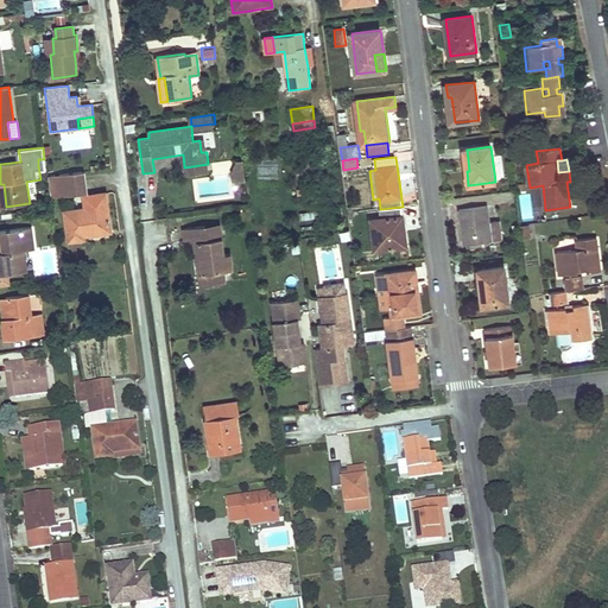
[(185,177),(209,173),(208,164),(184,168),(185,177)]
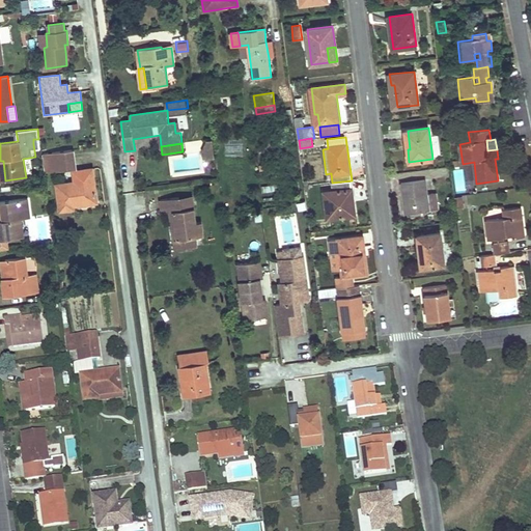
[(208,169),(207,161),(216,160),(214,149),(206,150),(204,161),(205,169),(208,169)]
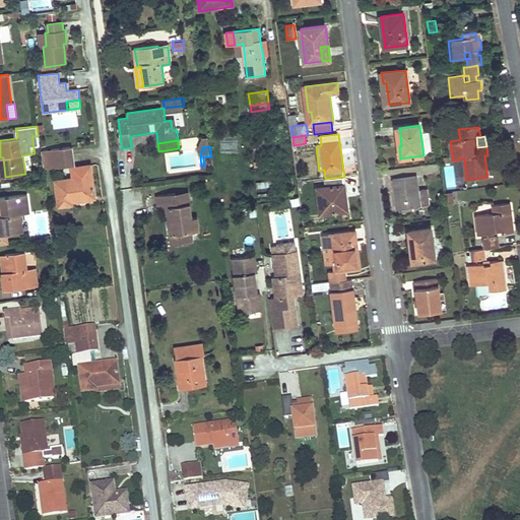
[(71,147),(43,151),(45,168),(74,164),(71,147)]
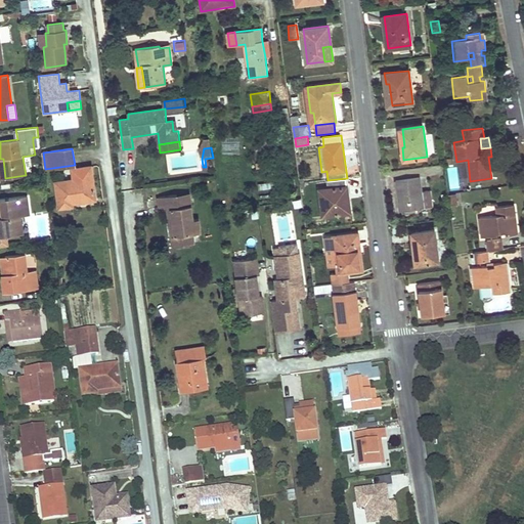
[(213,158),(205,159),(206,167),(214,166),(213,158)]
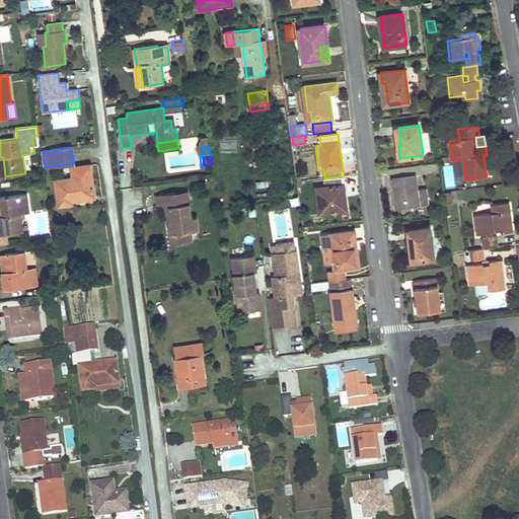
[(90,164),(72,166),(73,176),(55,179),(59,205),(67,203),(67,200),(71,200),(95,197),(90,164)]
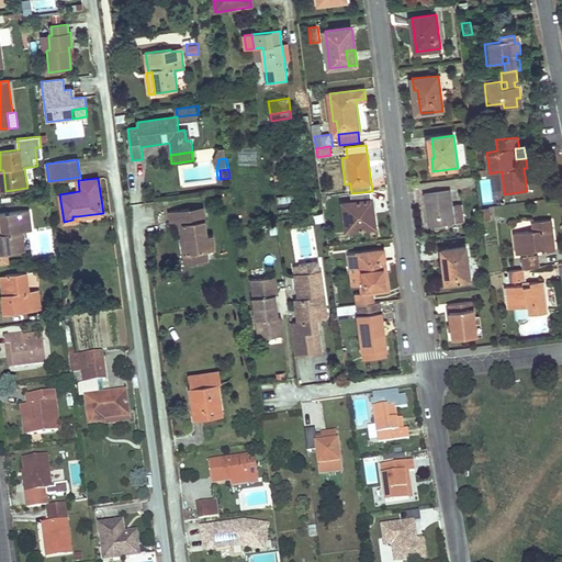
[(372,191),(351,193),(352,202),(344,203),(347,232),(372,228),(370,210),(374,210),(372,191)]
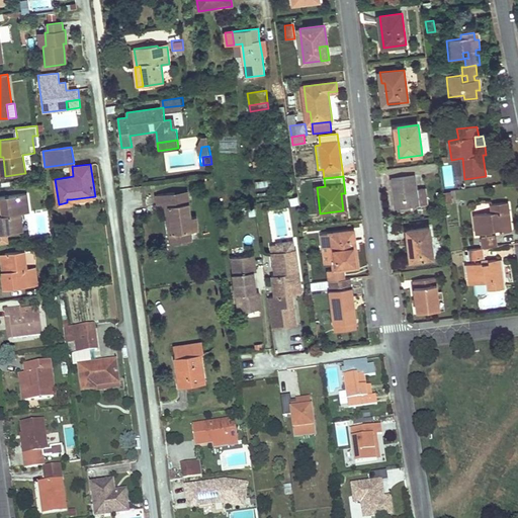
[(416,176),(391,179),(395,208),(398,207),(399,211),(411,210),(411,206),(428,204),(426,188),(417,189),(416,176)]
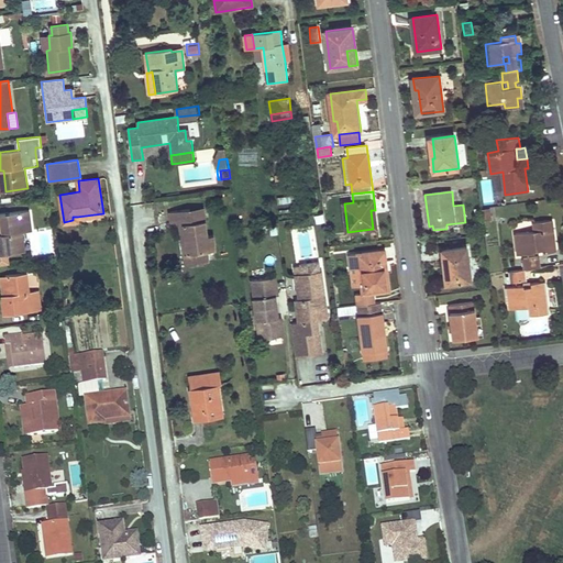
[(190,209),(170,212),(172,225),(180,224),(184,224),(186,242),(183,242),(184,253),(191,253),(192,262),(210,261),(208,251),(216,250),(214,234),(208,235),(205,211),(190,213),(190,209)]
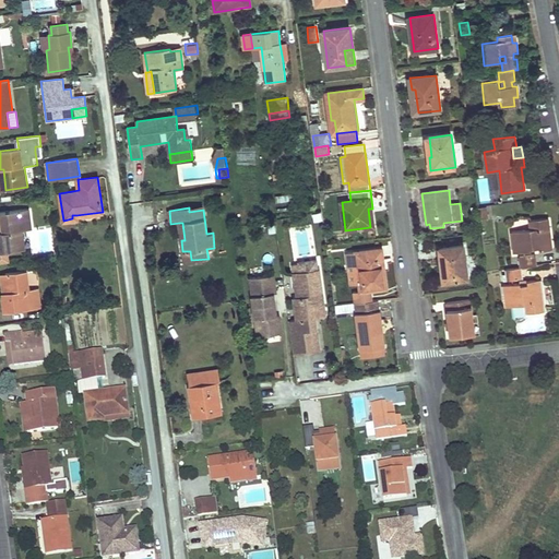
[(24,210),(0,212),(0,251),(8,251),(24,249),(22,230),(26,230),(24,210)]
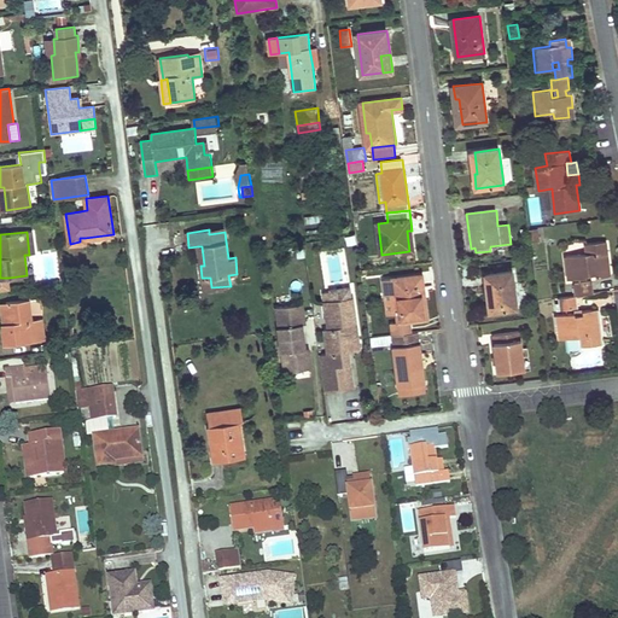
[(588,254),(566,256),(569,279),(588,277),(587,274),(596,273),(596,278),(610,275),(608,264),(605,266),(604,252),(607,252),(606,242),(587,244),(588,254)]
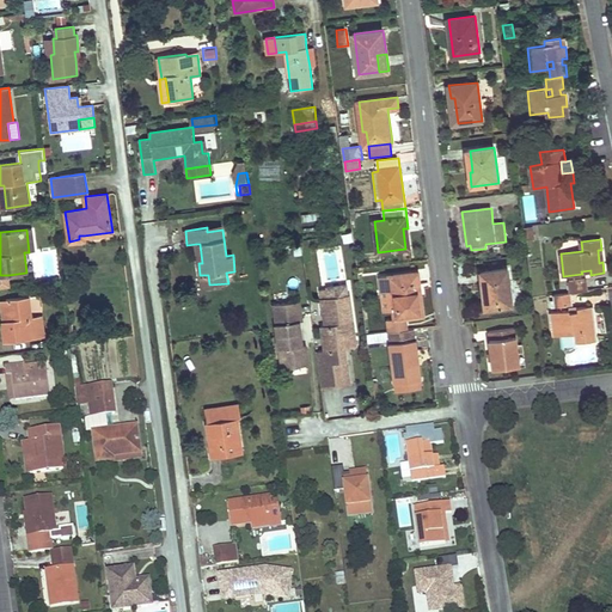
[(508,269),(485,271),(488,293),(484,293),(487,307),(513,304),(508,269)]
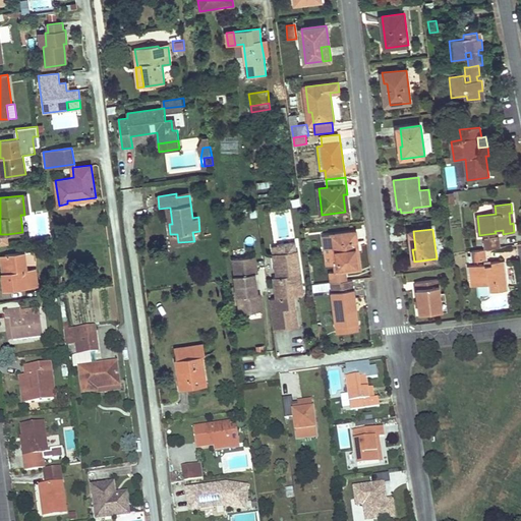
[(331,282),(347,280),(346,270),(361,268),(356,231),(324,235),(325,244),(332,243),(335,263),(336,272),(330,273),(331,282)]
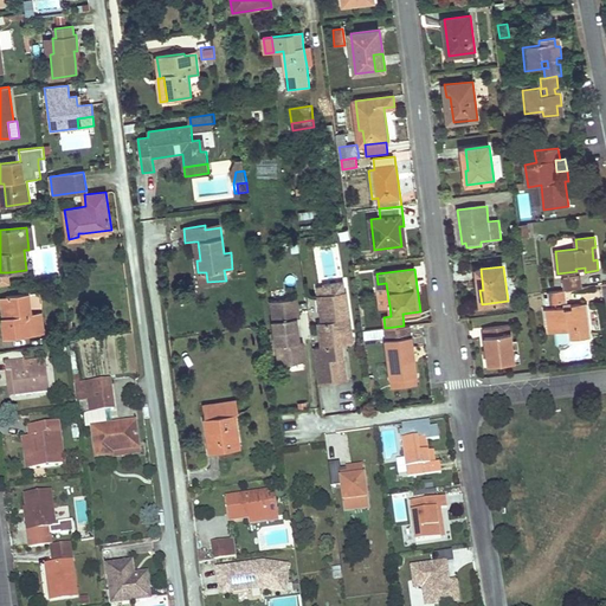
[(0,272),(0,285),(10,284),(8,272),(0,272)]
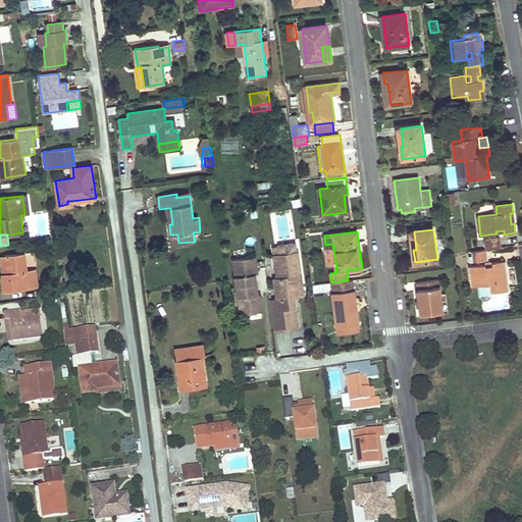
[(177,235),(170,235),(171,244),(178,243),(177,235)]
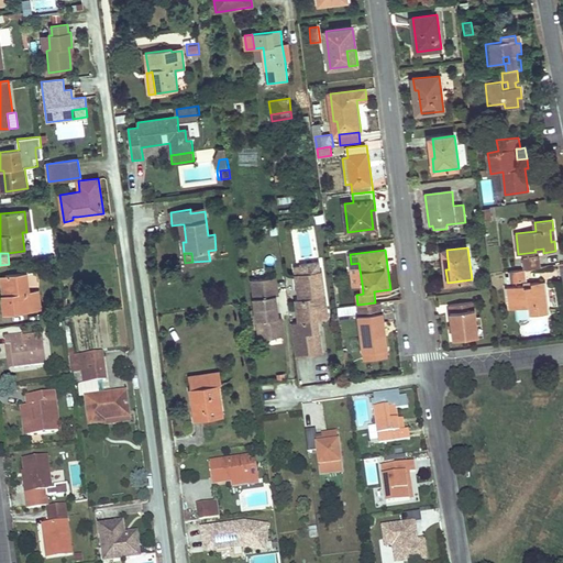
[(539,256),(523,258),(525,268),(540,267),(539,256)]
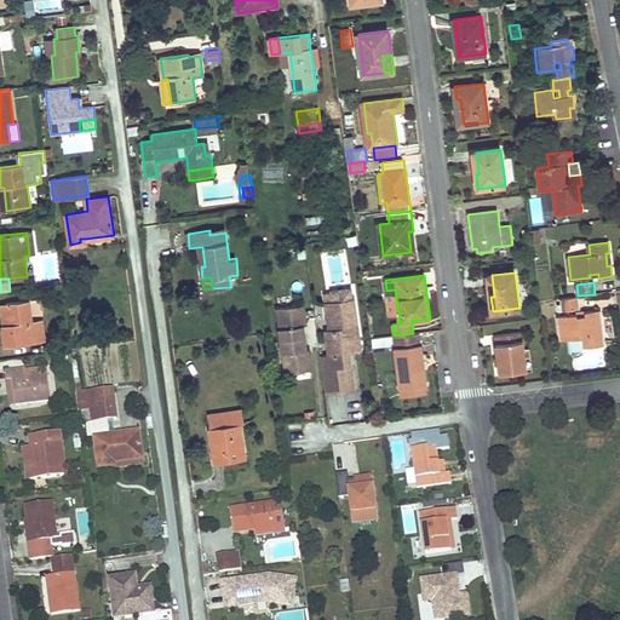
[(395,290),(386,291),(390,314),(399,313),(395,290)]
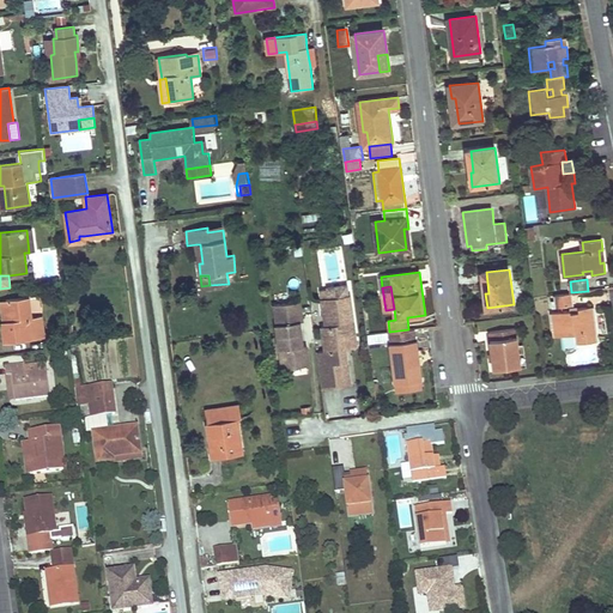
[(571,292),(556,295),(558,308),(574,305),(571,292)]
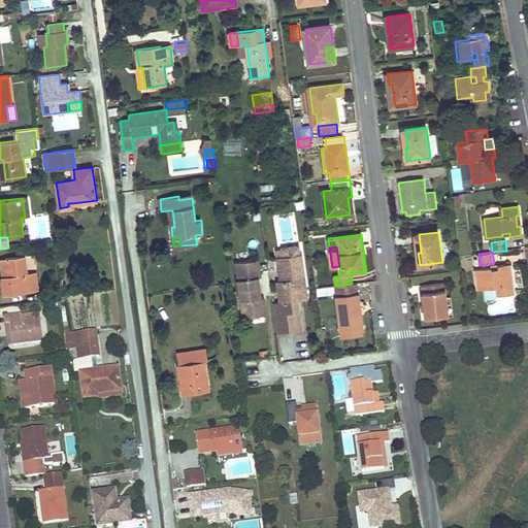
[(502,261),(523,257),(522,253),(501,256),(502,261)]
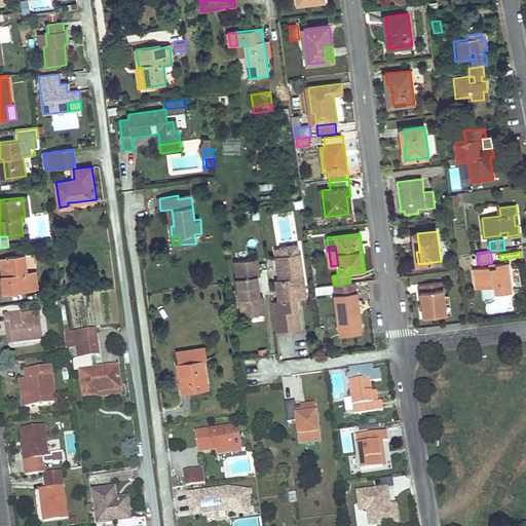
[(26,255),(6,258),(7,271),(10,271),(11,275),(4,276),(2,276),(4,293),(39,289),(37,271),(28,272),(26,255)]
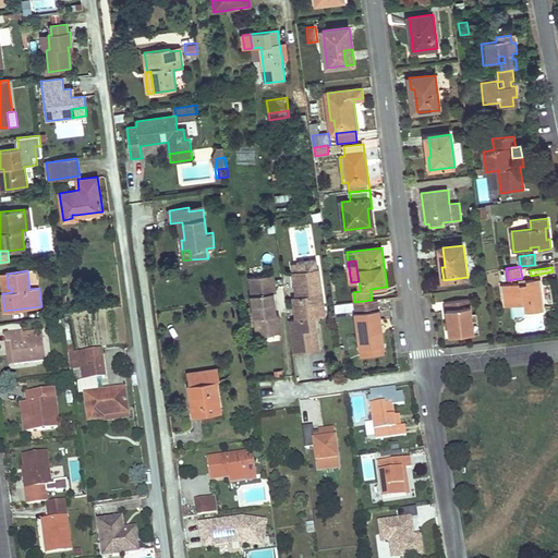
[(293,354),(320,350),(316,317),(314,303),(326,302),(322,277),(302,279),(301,271),(294,273),(298,296),(294,296),(296,318),(289,319),(293,354)]
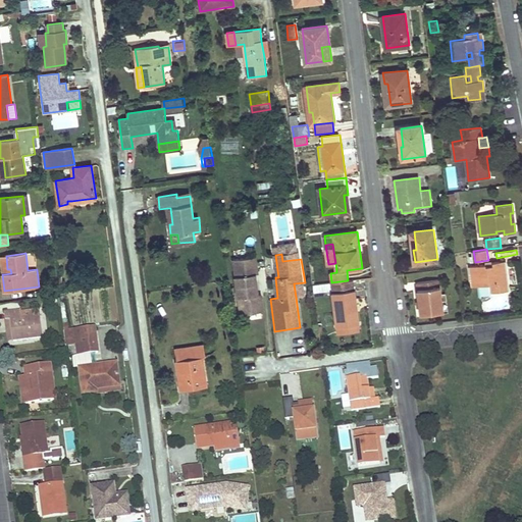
[(6,256),(2,257),(4,274),(11,273),(10,269),(7,269),(6,256)]
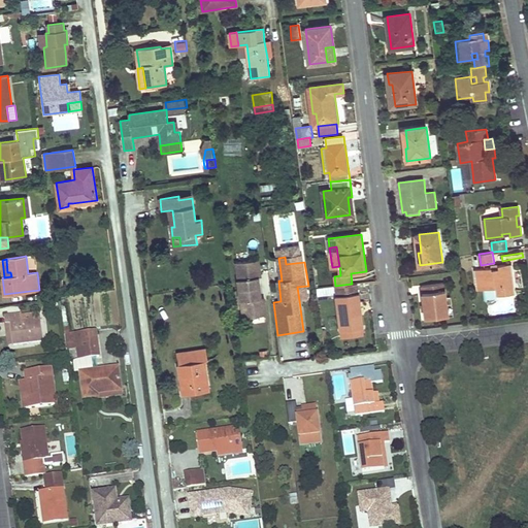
[(260,261),(237,264),(241,291),(244,318),(267,315),(267,312),(265,301),(263,301),(261,288),(259,275),(262,274),(261,267),(260,261)]
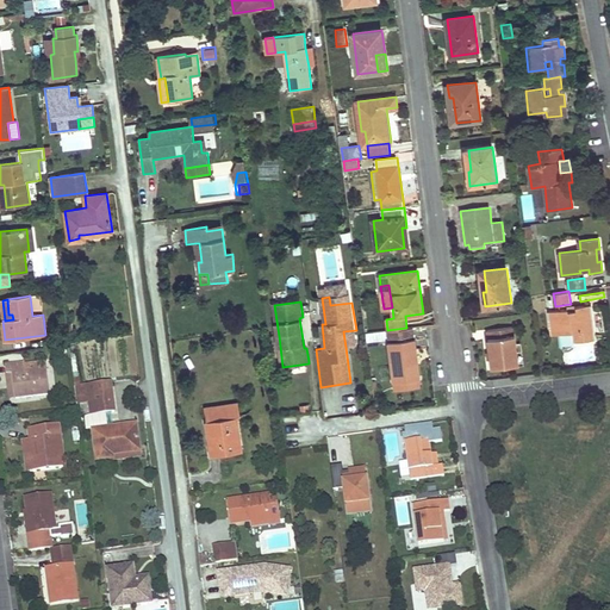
[(589,316),(592,316),(591,305),(577,306),(577,310),(568,311),(568,309),(549,311),(552,334),(573,331),(574,341),(595,338),(593,329),(590,329),(589,316)]
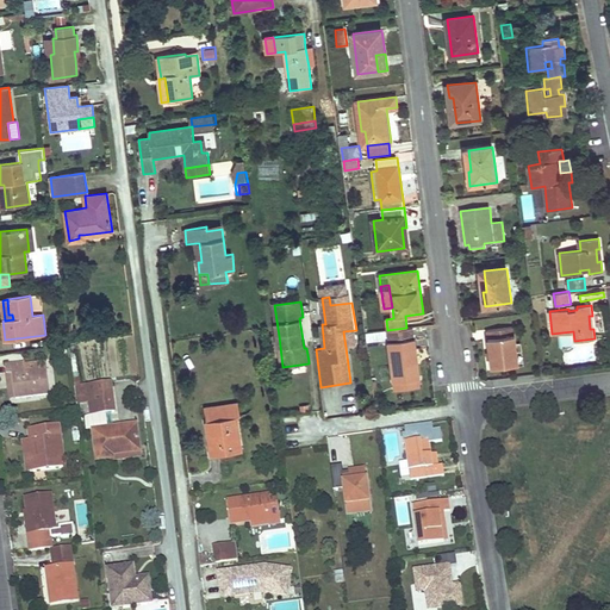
[(418,379),(419,378),(415,340),(414,327),(406,328),(387,330),(388,342),(393,380),(393,383),(394,388),(419,386),(418,379)]
